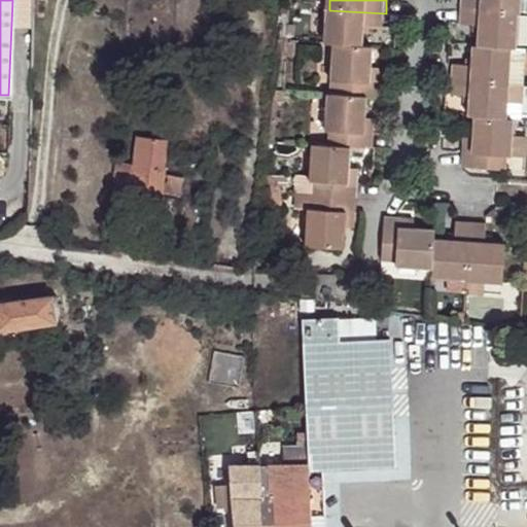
[(526,0),(464,0),(464,6),(522,10),(526,10),(526,0)]
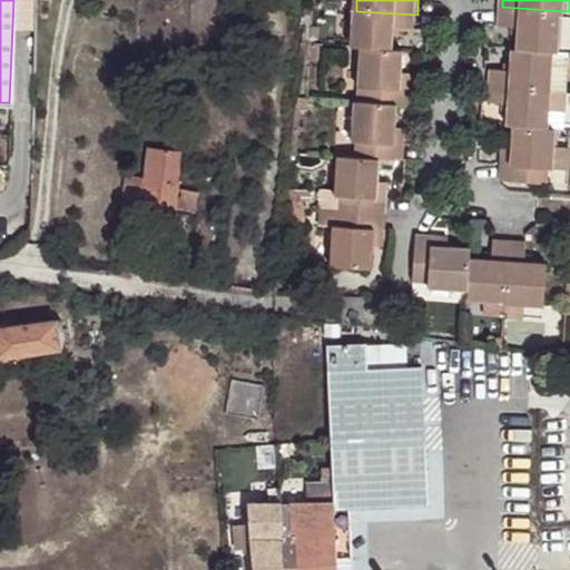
[(564,11),(502,7),(501,23),(522,25),(520,46),(558,49),(562,48),(564,11)]
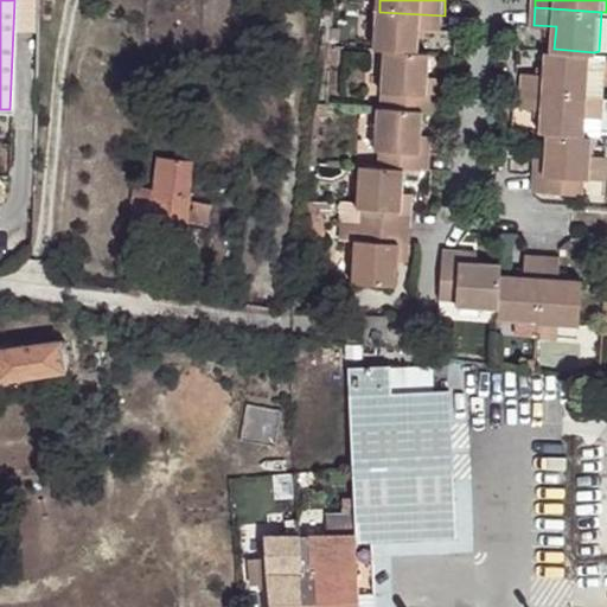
[(378,51),(385,52),(421,55),(423,31),(442,33),(445,16),(379,12),(378,51)]
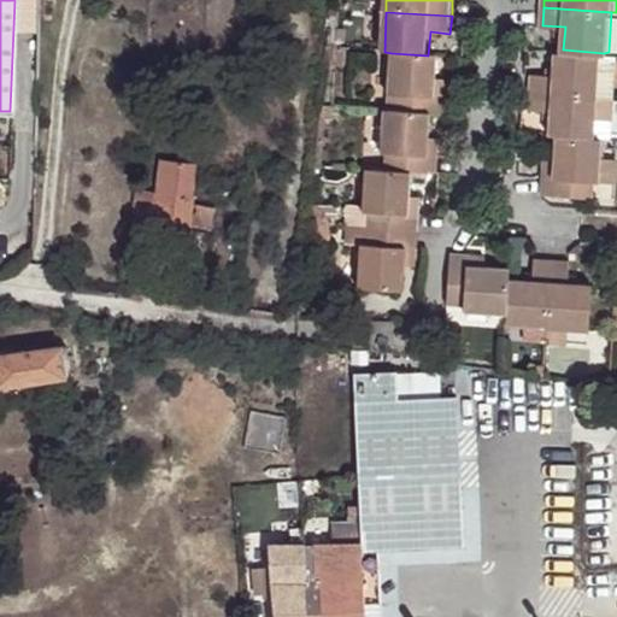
[(352,51),(339,50),(338,66),(350,69),(352,51)]
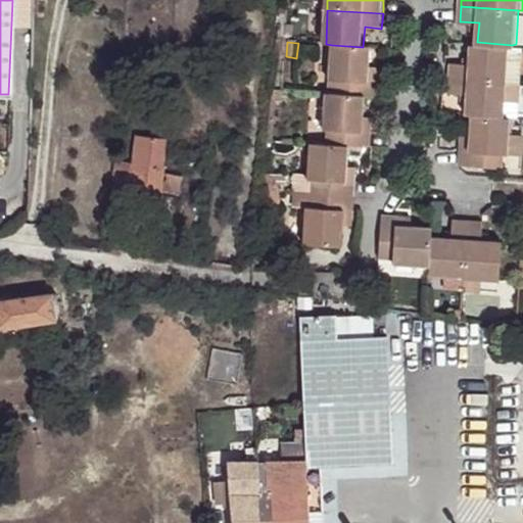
[(522,45),(516,44),(512,45),(477,42),(474,42),(472,60),(455,60),(454,77),(509,81),(520,81),(522,45)]
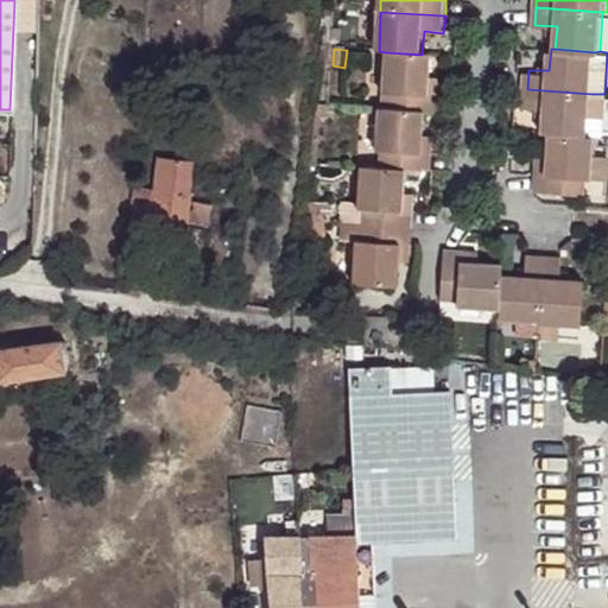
[(388,94),(388,108),(425,112),(438,112),(439,99),(429,97),(430,78),(431,56),(422,55),(386,52),(384,94),(388,94)]
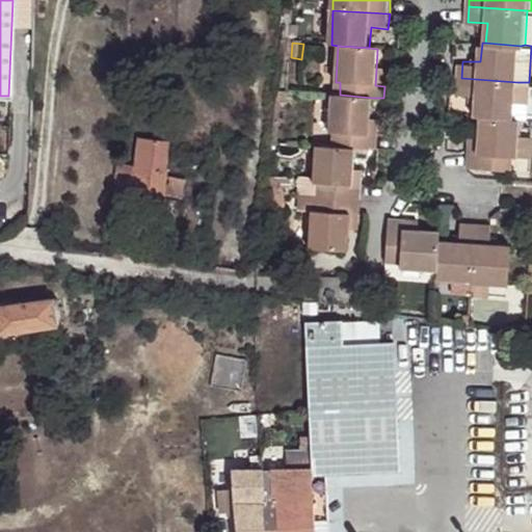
[(375,85),(384,86),(386,70),(376,69),(375,85)]
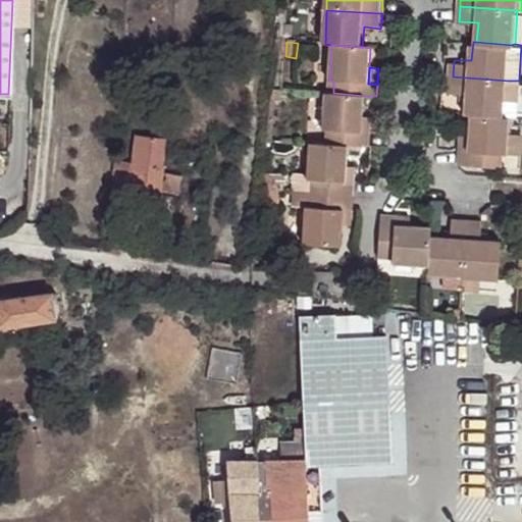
[(521,81),(519,81),(508,81),(453,76),(453,93),(469,94),(468,112),(474,113),(506,114),(513,115),(518,115),(521,81)]
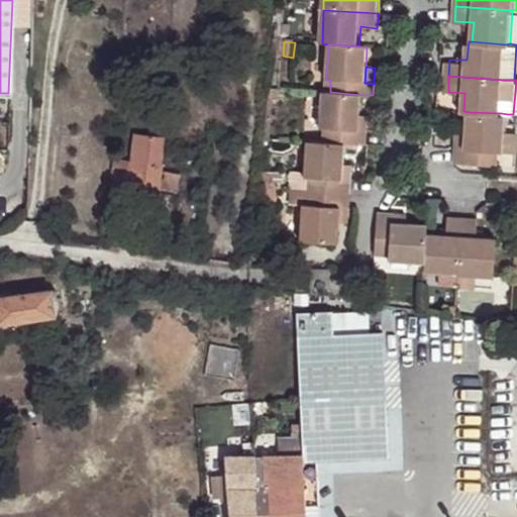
[(326,128),(324,142),(345,144),(367,145),(369,131),(359,131),(360,117),(362,95),(330,92),(326,91),(322,127),(326,128)]
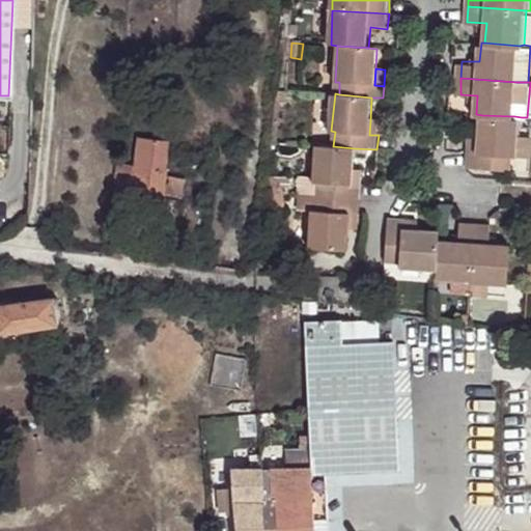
[(521,136),(522,117),(514,116),(482,115),(481,137),(480,152),(470,152),(470,165),(513,168),(514,154),(519,154),(521,136)]
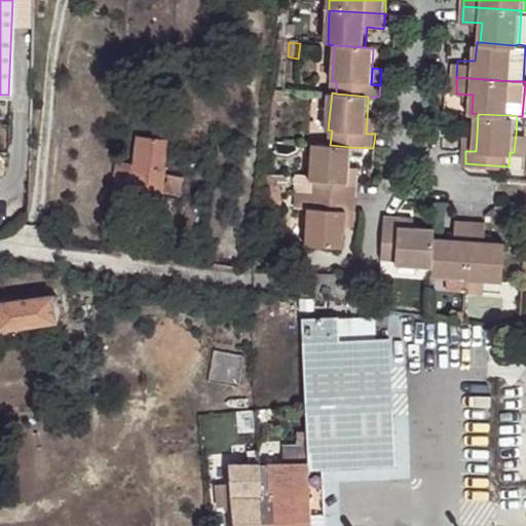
[(376,120),(367,119),(366,134),(375,134),(376,120)]
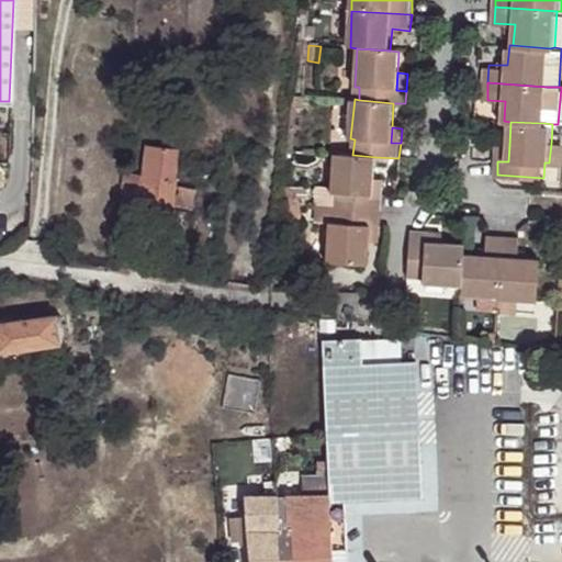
[(561,144),(551,144),(549,163),(561,163),(561,144)]
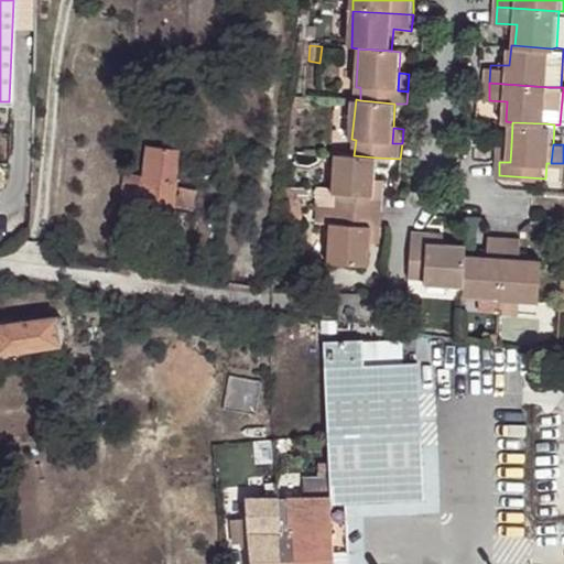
[(510,162),(511,145),(501,145),(499,162),(510,162)]
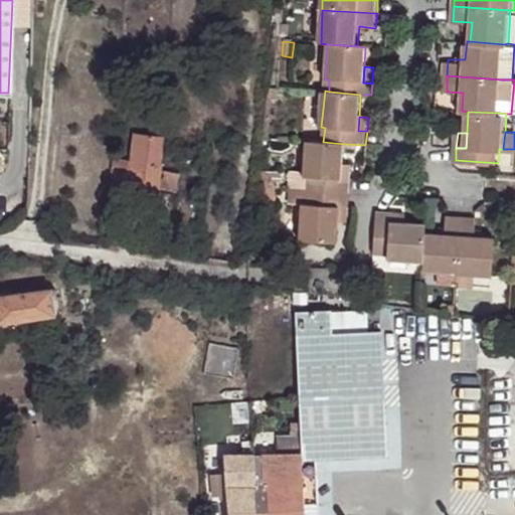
[(135,160),(161,163),(161,161),(162,137),(136,134),(132,161),(135,162),(135,160)]
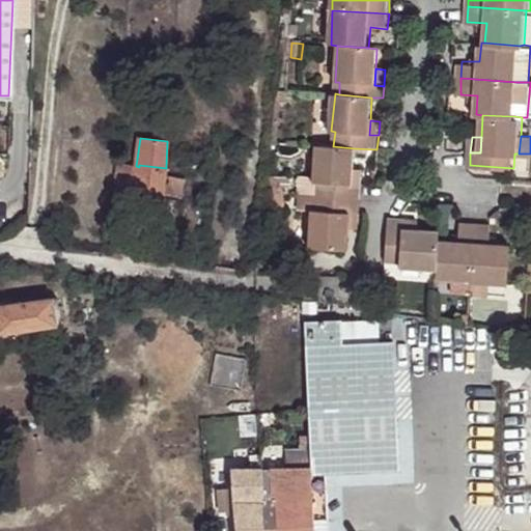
[(316,146),(313,183),(313,185),(316,184),(315,197),(351,199),(361,200),(362,187),(352,185),(353,169),(355,148),(333,146),(316,146)]
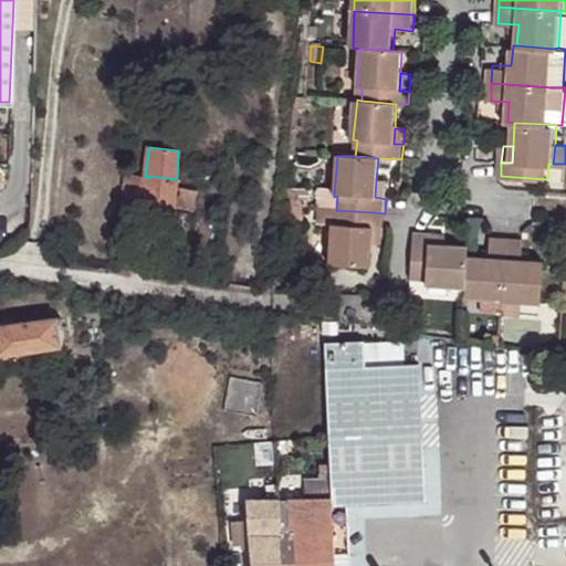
[(156,209),(175,210),(175,208),(177,187),(177,179),(148,176),(148,178),(145,177),(126,175),(122,203),(156,209)]
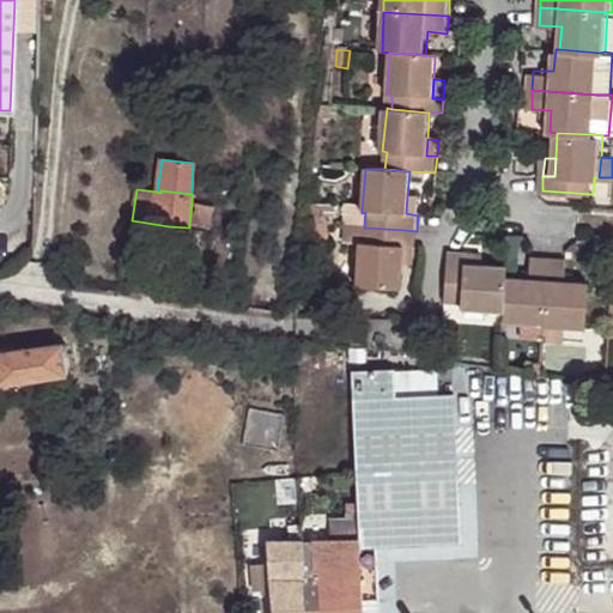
[(192,202),(204,205),(205,193),(192,192),(192,194),(192,202)]
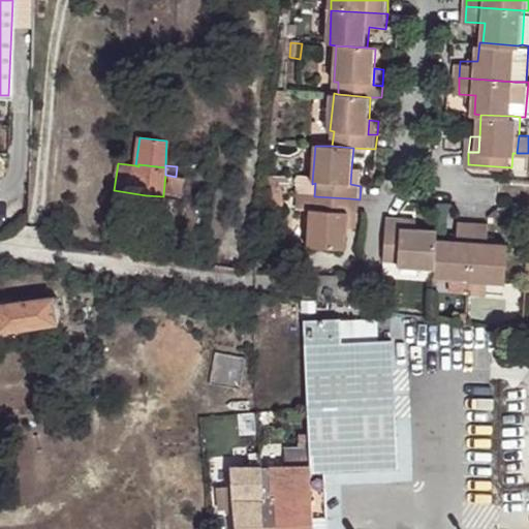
[(350,184),(361,186),(363,170),(351,168),(350,184)]
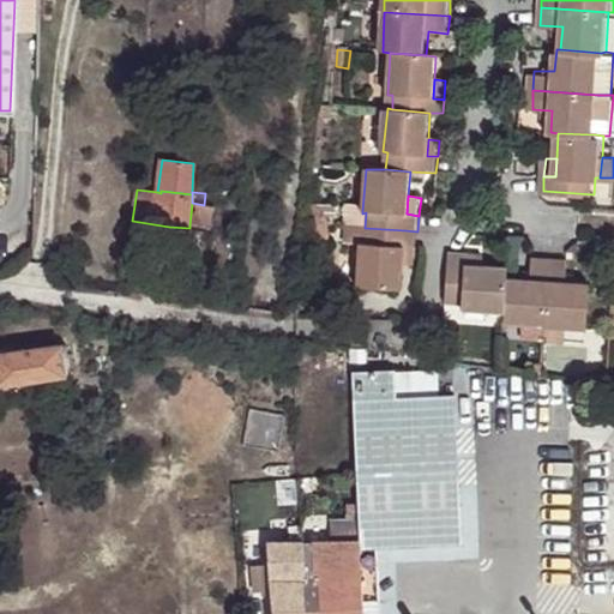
[(192,203),(190,226),(210,229),(215,206),(204,205),(192,203)]
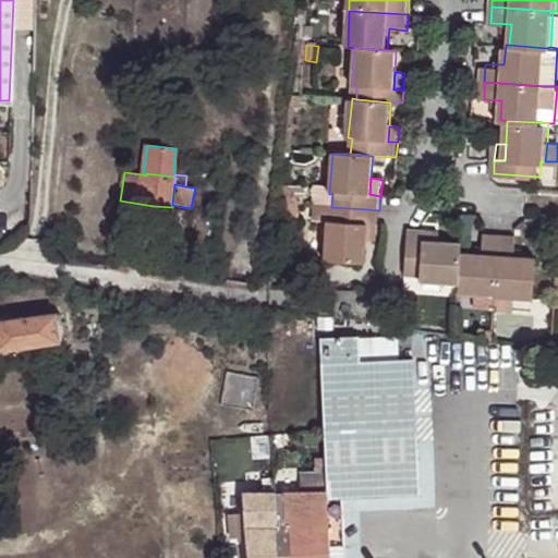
[(329,194),(329,192),(316,191),(316,206),(331,207),(332,193),(329,194)]
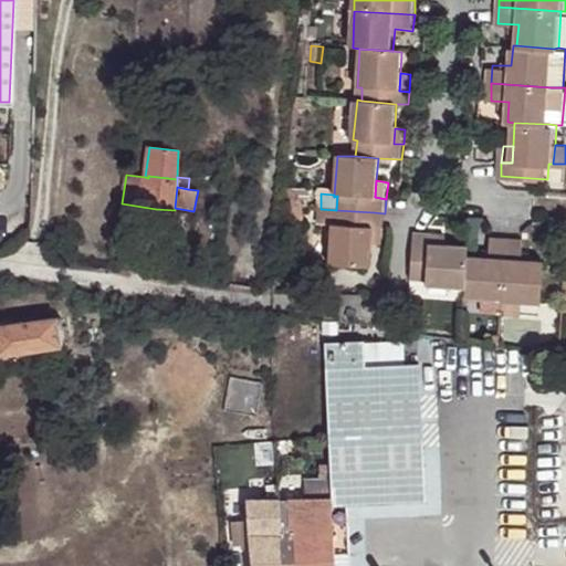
[(302,207),(289,207),(289,221),(301,222),(302,207)]
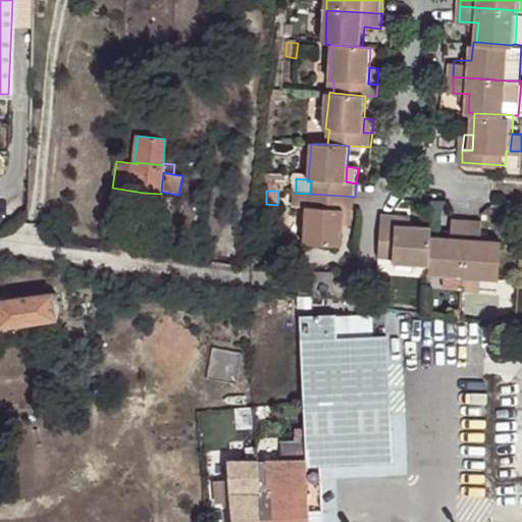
[(308,208),(310,194),(296,193),(295,206),(306,207),(308,208)]
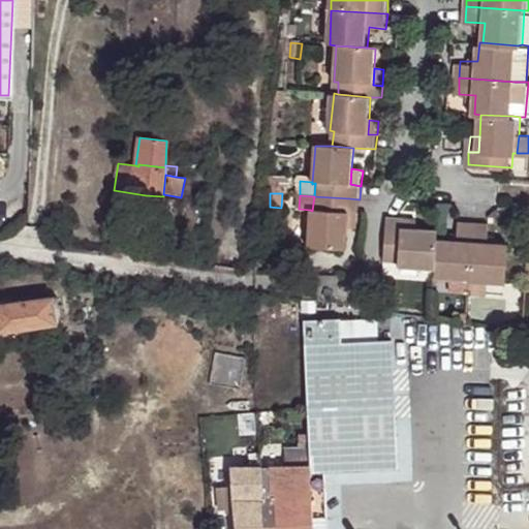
[(349,198),(314,196),(312,211),(310,210),(308,247),(345,249),(347,227),(348,214),(349,198)]
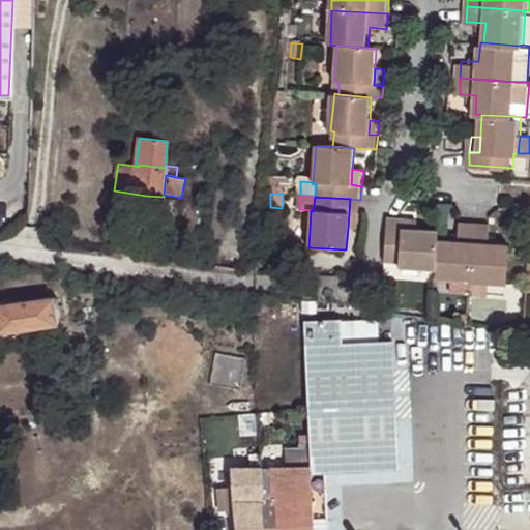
[(360,200),(350,199),(349,214),(359,214),(360,200)]
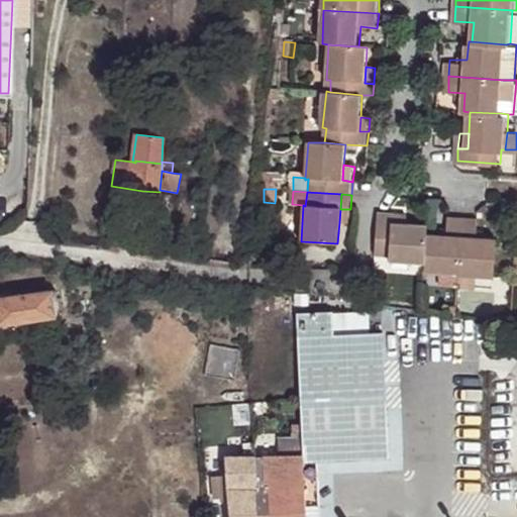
[(340,209),(339,222),(349,223),(350,209),(340,209)]
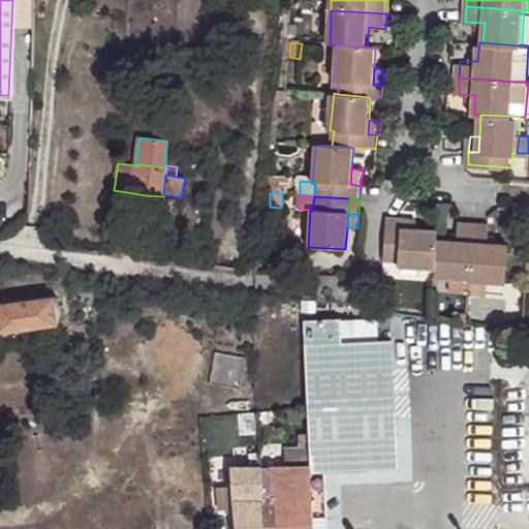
[(471,280),(490,281),(507,282),(510,243),(490,240),(491,223),(460,220),(459,239),(438,237),(439,228),(416,226),(402,225),(402,218),(386,217),(384,260),(398,261),(397,265),(436,268),(436,275),(453,276),(471,277),(471,280)]
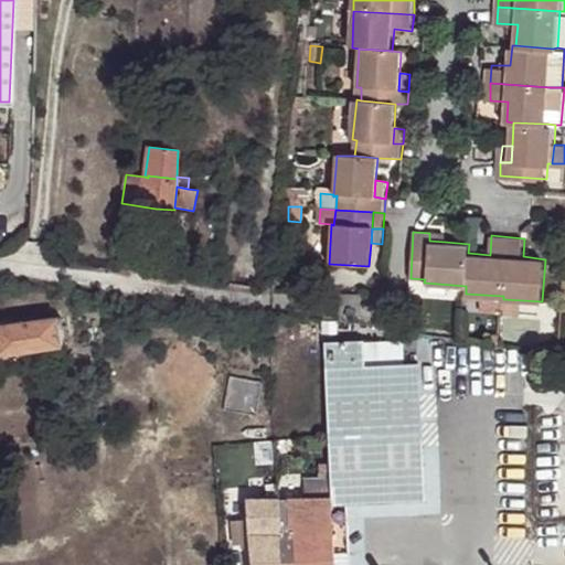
[(429,241),(445,242),(446,234),(429,233),(429,241)]
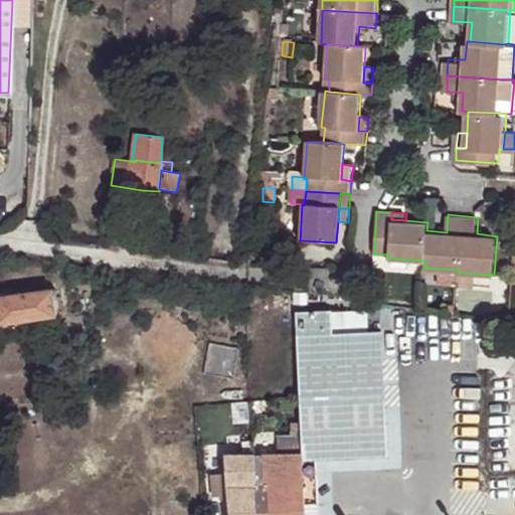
[(475,287),(477,274),(459,273),(459,270),(441,269),(440,284),(475,287)]
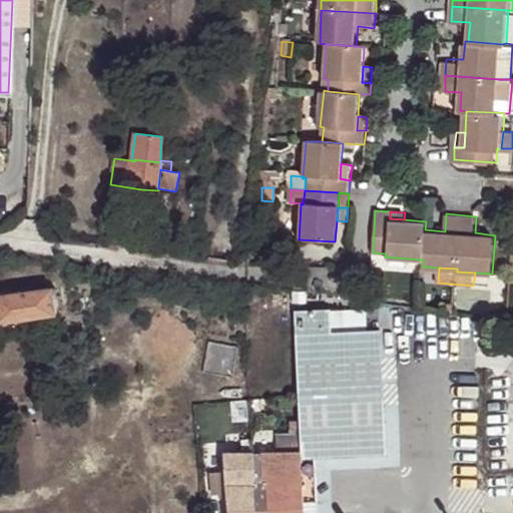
[(0,321),(52,315),(49,291),(0,296),(0,321)]
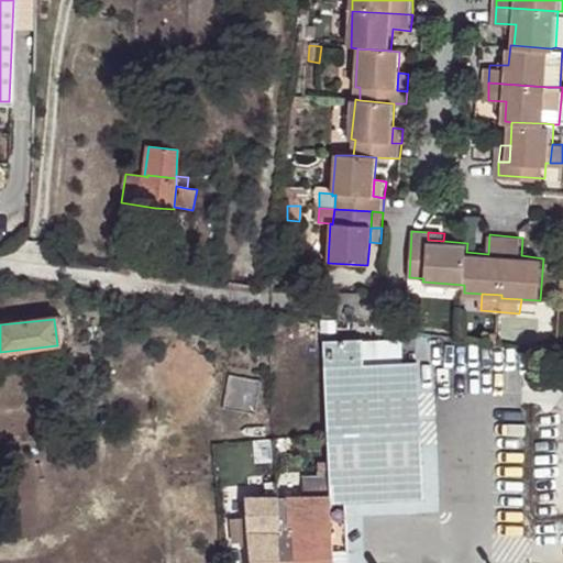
[(331,562),(351,562),(349,500),(427,497),(421,357),(365,359),(364,335),(324,335),(327,477),(328,495),(331,562)]
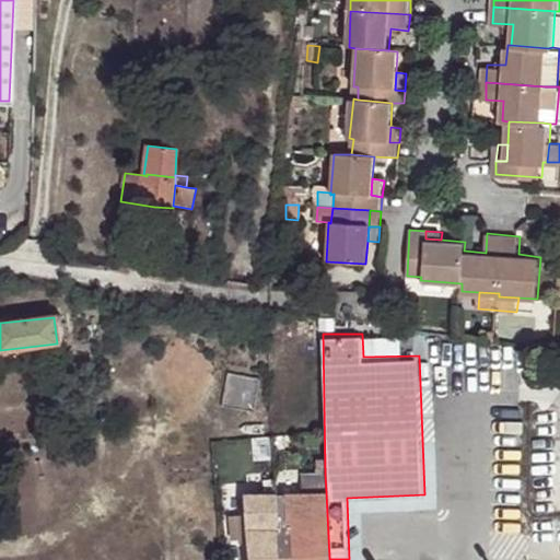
[(222,405),(253,407),(256,378),(225,375),(222,405)]
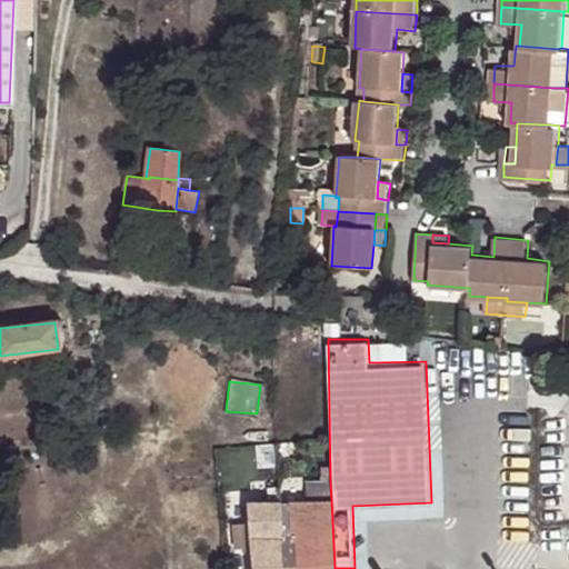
[(568,388),(551,388),(549,466),(568,466),(568,388)]
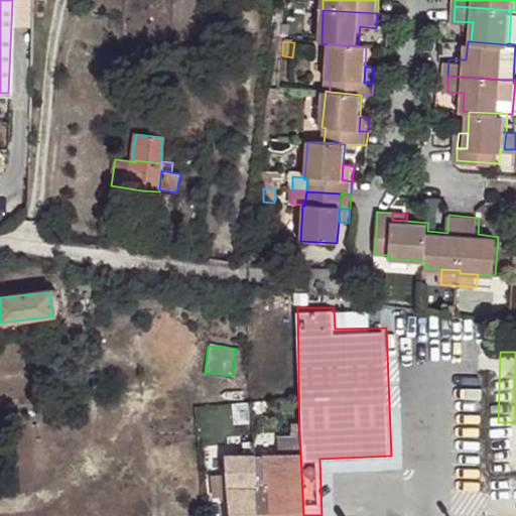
[(267,424),(264,409),(252,410),(254,425),(267,424)]
